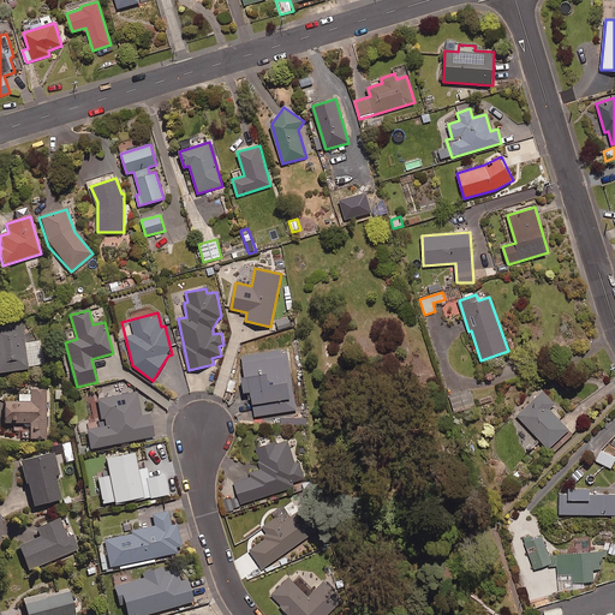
[(279,330),(291,327),(290,318),(276,321),(279,330)]
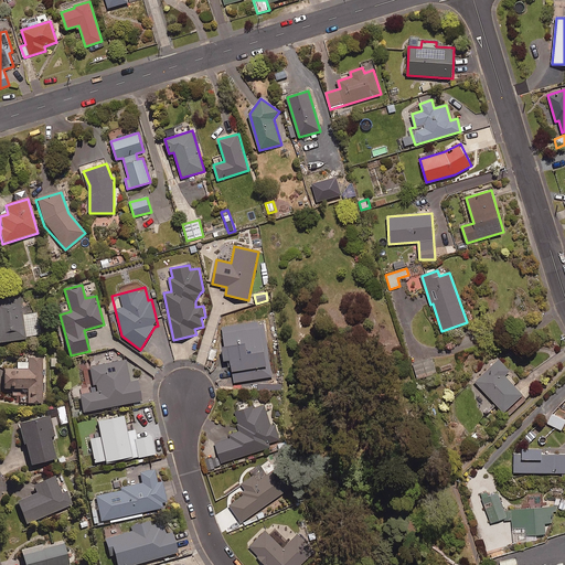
[(38,313),(22,316),(20,297),(0,300),(0,343),(25,340),(24,338),(41,336),(38,313)]
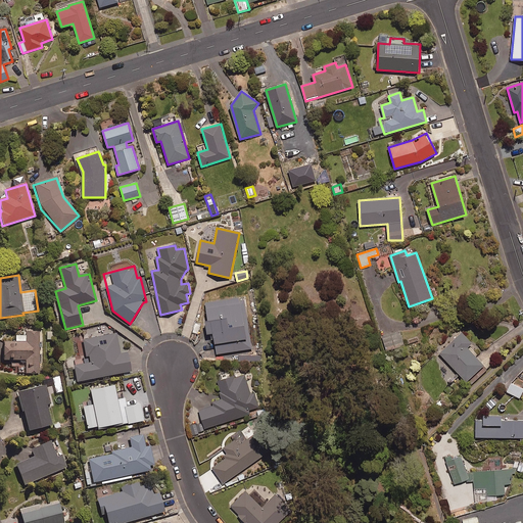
[(216,354),(252,349),(245,297),(206,303),(208,321),(204,321),(206,334),(214,333),(216,354)]
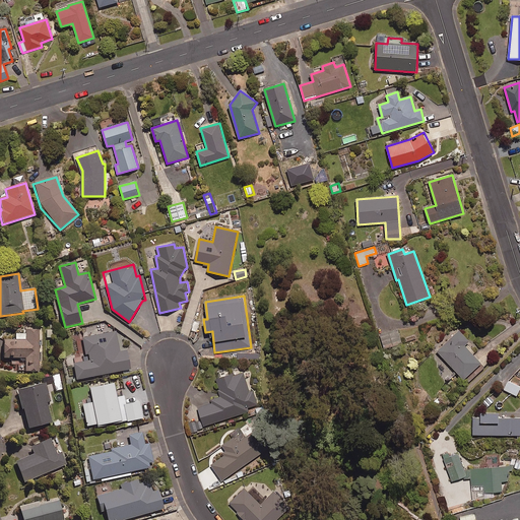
[(40,372),(39,330),(24,331),(25,334),(14,335),(14,340),(3,340),(4,360),(25,359),(25,372),(40,372)]
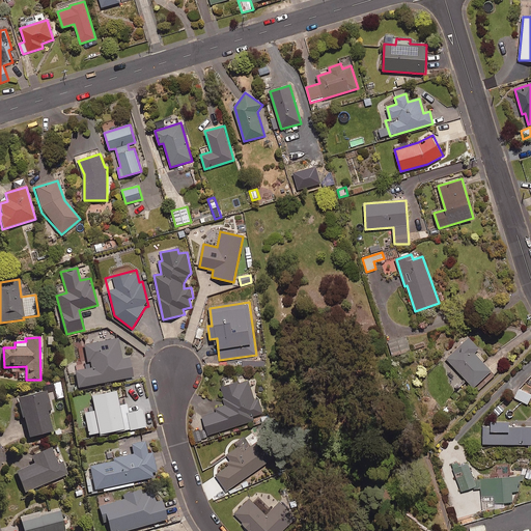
[(475,354),(480,348),(470,338),(446,360),(473,388),(492,371),(475,354)]
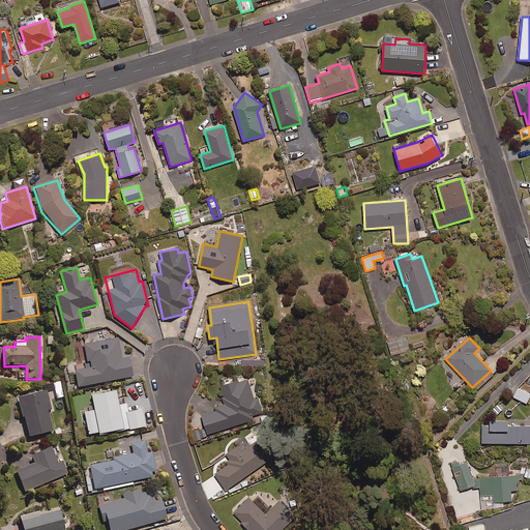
[(128,358),(122,360),(118,339),(84,346),(88,369),(75,372),(78,388),(133,377),(128,358)]
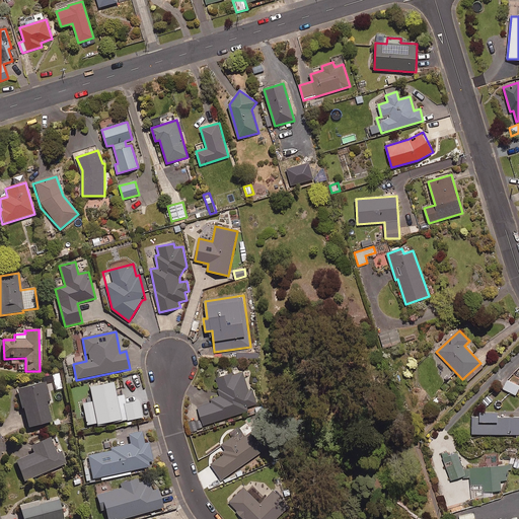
[(243,371),(216,379),(220,392),(211,395),(213,402),(198,406),(204,425),(249,412),(248,406),(257,403),(253,390),(249,391),(243,371)]
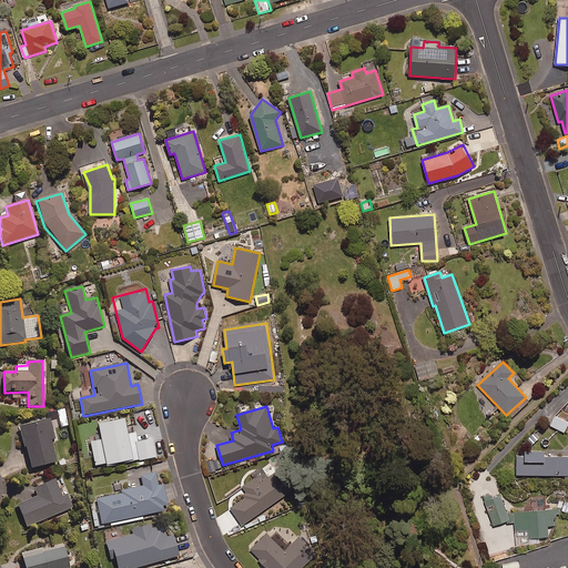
[(564,433),(567,425),(567,423),(556,416),(550,425),(564,433)]
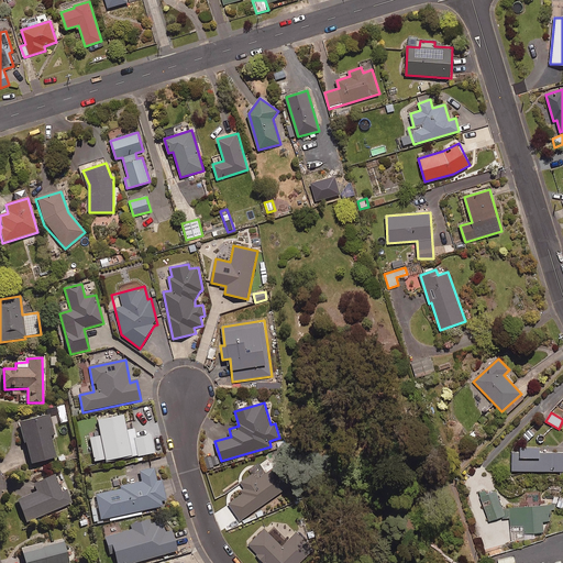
[(50,437),(55,435),(50,416),(19,424),(31,465),(56,459),(50,437)]
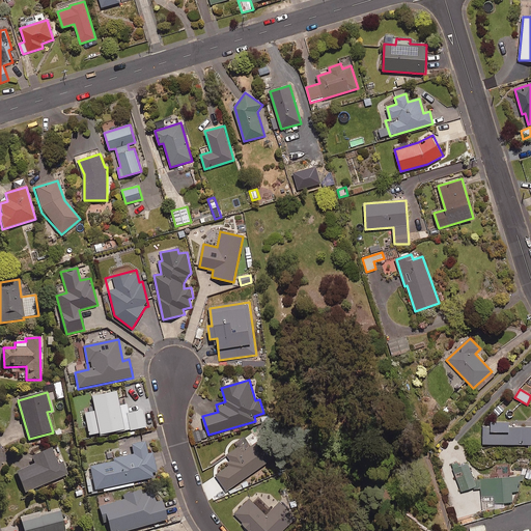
[(127,404),(118,407),(116,392),(91,397),(94,412),(84,414),(89,441),(99,439),(99,436),(131,429),(131,430),(154,426),(150,414),(143,416),(142,411),(128,414),(127,404)]
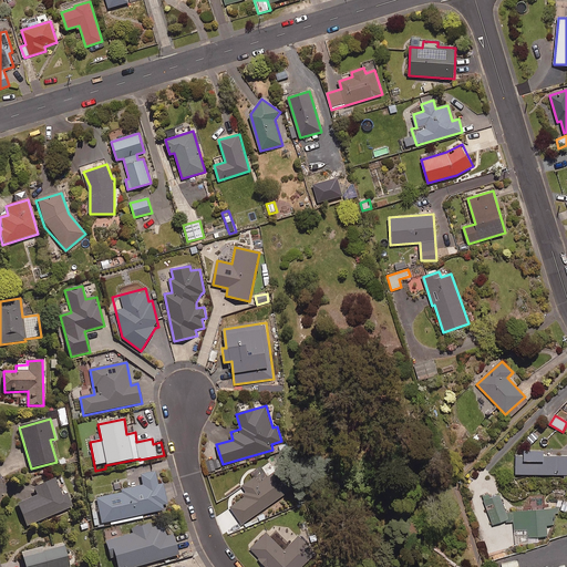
[(566,455),(544,456),(544,451),(515,451),(515,474),(566,474),(566,455)]
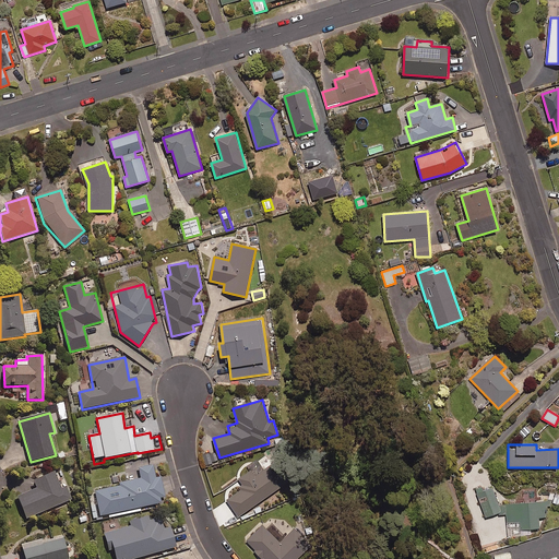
[(256,476),(250,470),(237,479),(242,486),(226,498),(240,518),(288,483),(274,463),(256,476)]
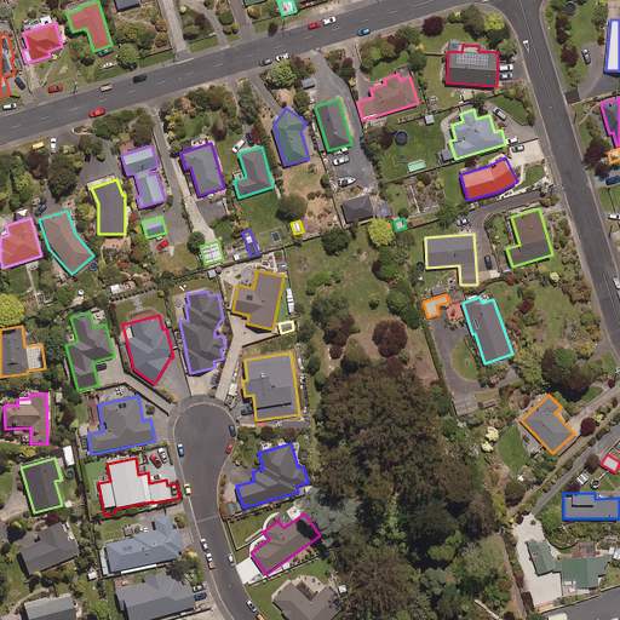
[(178,530),(172,532),(170,516),(151,521),(153,532),(132,537),(133,540),(104,546),(110,577),(155,567),(155,563),(178,558),(177,552),(183,551),(178,530)]
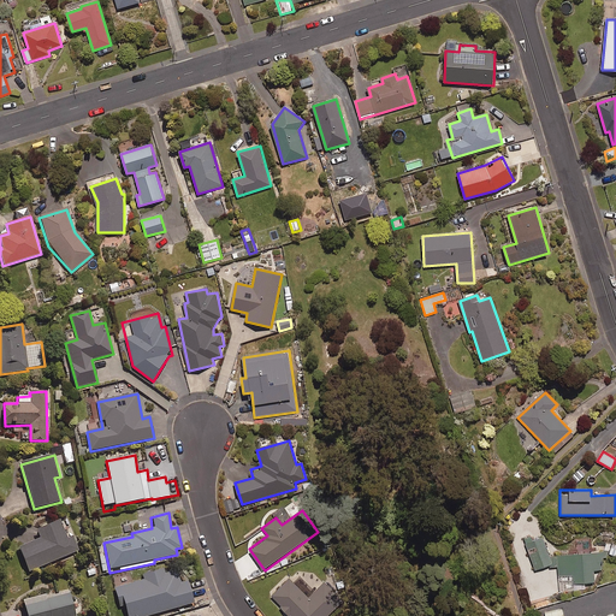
[(72,537),(66,539),(59,521),(37,531),(41,539),(18,550),(30,578),(37,575),(35,569),(78,551),(72,537)]
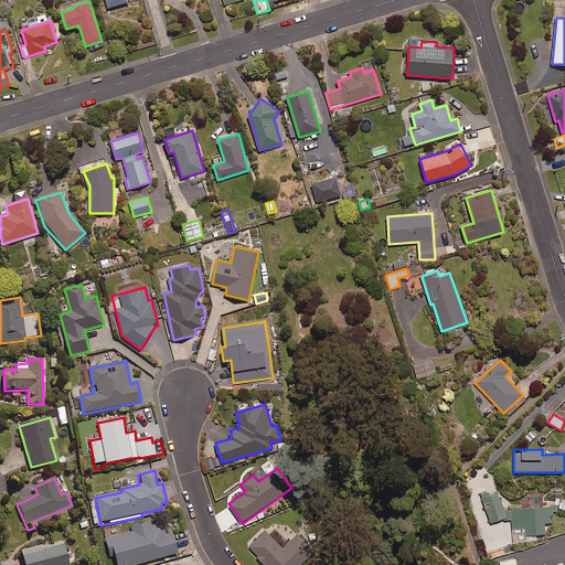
[(507,518),(498,493),(482,499),(491,523),(507,518)]
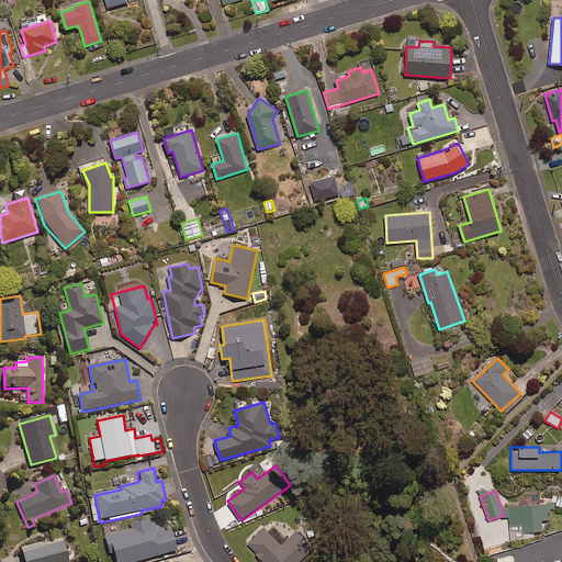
[(550,520),(549,505),(505,507),(505,519),(509,518),(512,539),(536,538),(536,532),(542,531),(542,520),(550,520)]
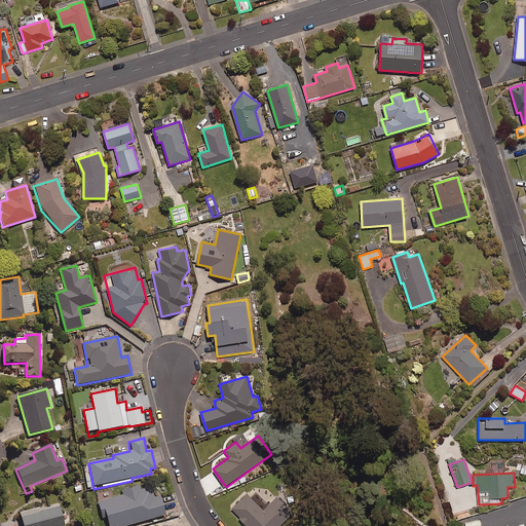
[(149,486),(140,489),(139,487),(121,492),(122,495),(98,502),(101,511),(104,510),(108,525),(126,525),(165,515),(160,497),(153,499),(149,486)]
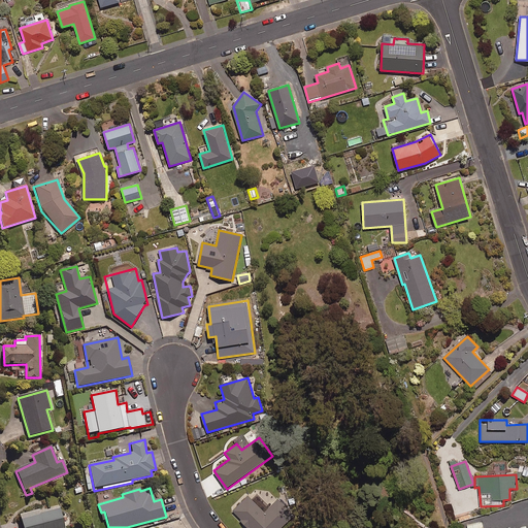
[(277,500),(265,514),(248,496),(232,512),(249,527),(282,527),(294,516),(277,500)]
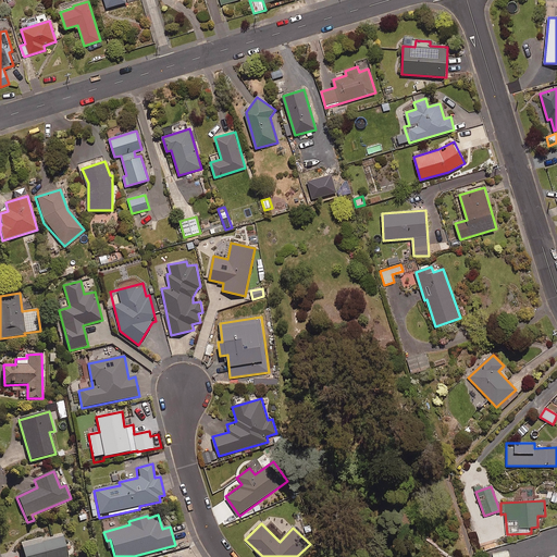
[(69,556),(63,537),(41,543),(40,539),(20,544),(23,556),(69,556)]
